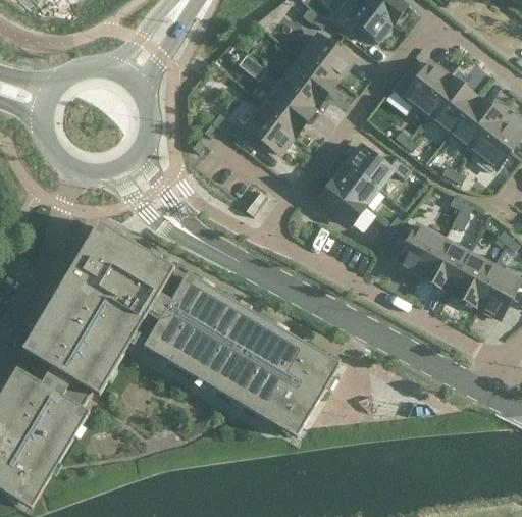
[(345,0),(330,18),(351,34),(359,24),(379,40),(394,20),(367,0),(345,0)]
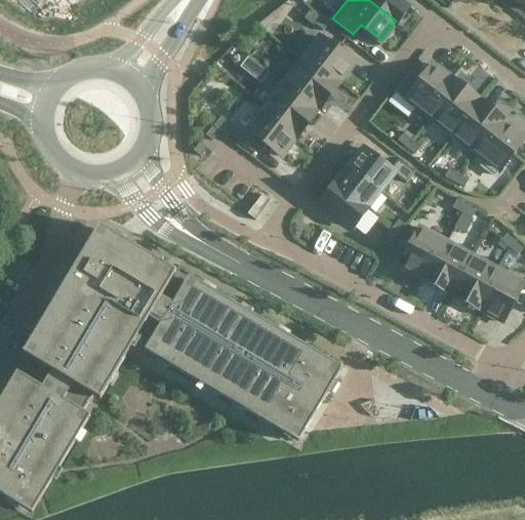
[(369,0),(396,21),(411,1),(410,0),(369,0)]
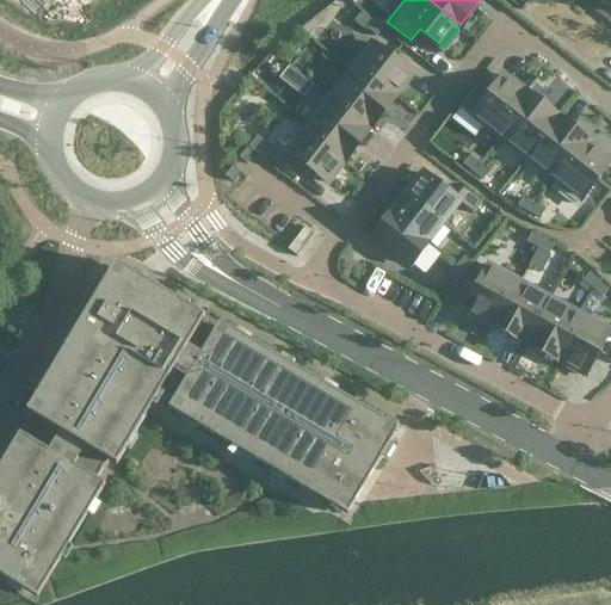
[(372,16),(366,23),(376,31),(382,23),(372,14),(372,16)]
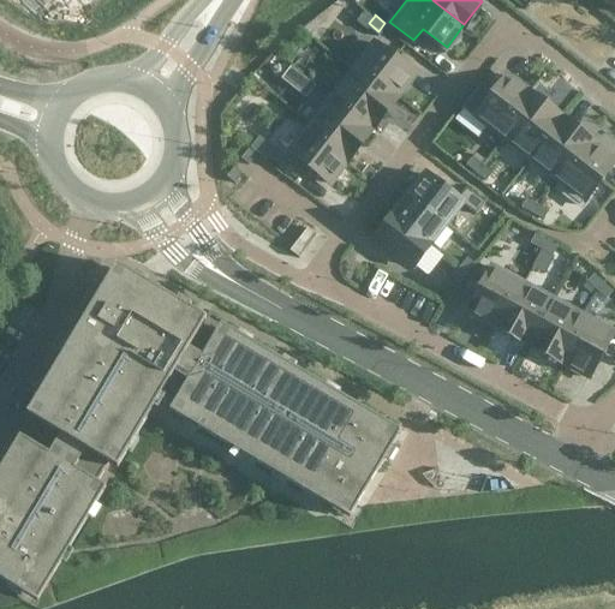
[(376,35),(348,70),(369,87),(378,75),(400,91),(417,69),(376,35)]
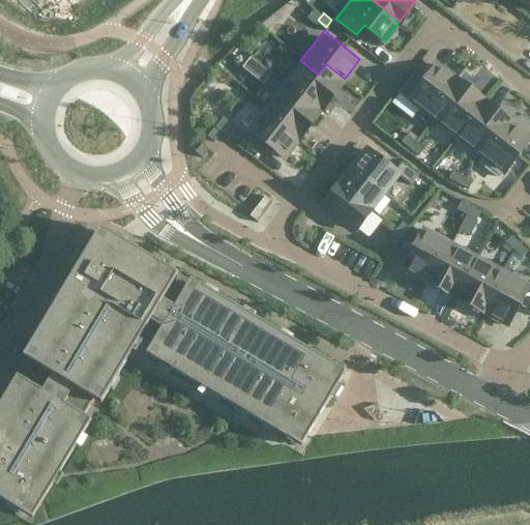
[(251,54),(243,64),(249,68),(257,58),(251,54)]
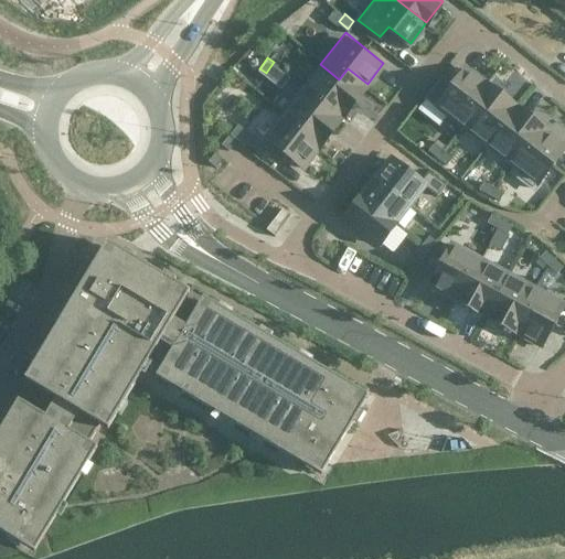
[(441,71),(424,94),(433,101),(432,103),(466,129),(482,107),(471,98),(487,78),(465,61),(451,78),(441,71)]
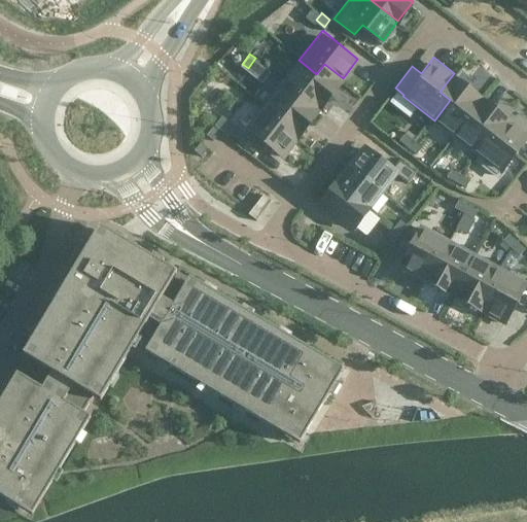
[(299,60),(284,78),(320,107),(343,78),(324,64),(316,74),(299,60)]
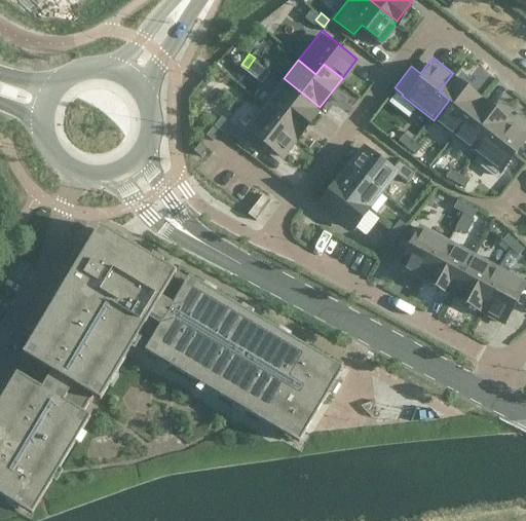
[(449,100),(434,120),(451,134),(482,95),(456,75),(453,73),(439,91),(449,100)]
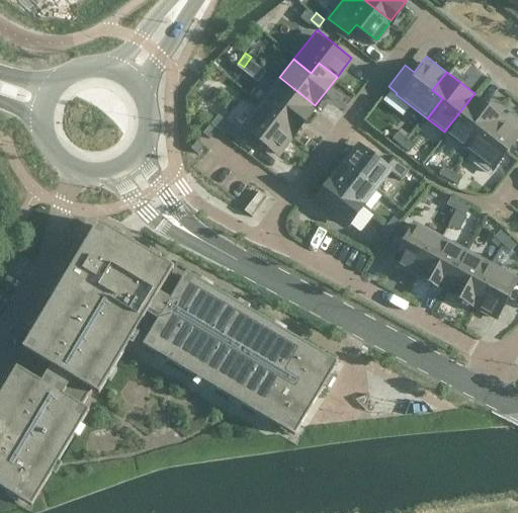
[(275,118),(292,133),(315,105),(279,77),(267,92),(284,106),(275,118)]
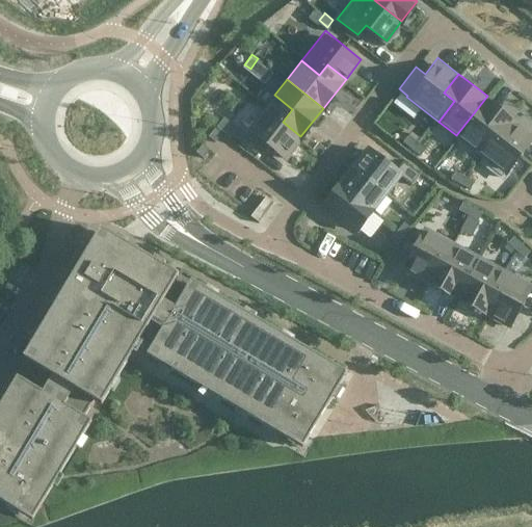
[(250,126),(287,154),(300,136),(283,122),(292,109),(274,95),(250,126)]
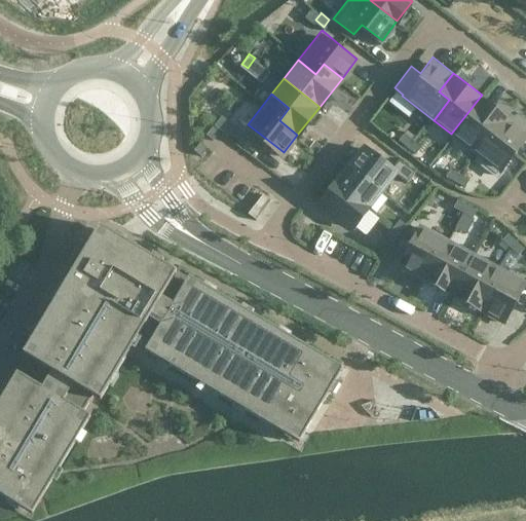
[(482,95),(451,134),(468,147),(484,127),(495,136),(510,116),(482,95)]
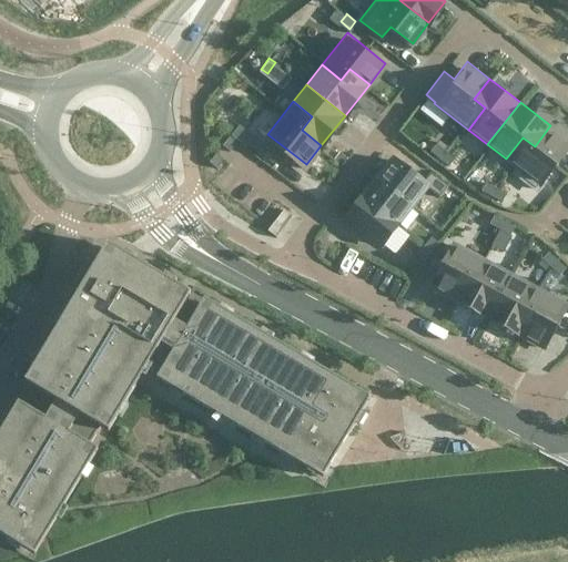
[(523,138),(506,159),(515,165),(511,170),(537,190),(543,183),(541,182),(567,147),(567,139),(550,125),(535,146),(523,138)]
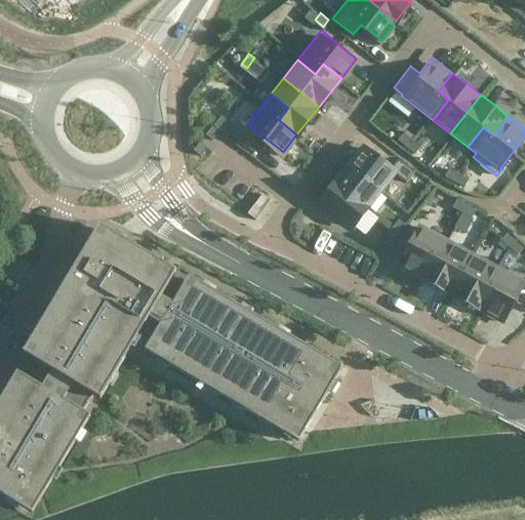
[(212,122),(205,130),(212,136),(219,127),(212,122)]
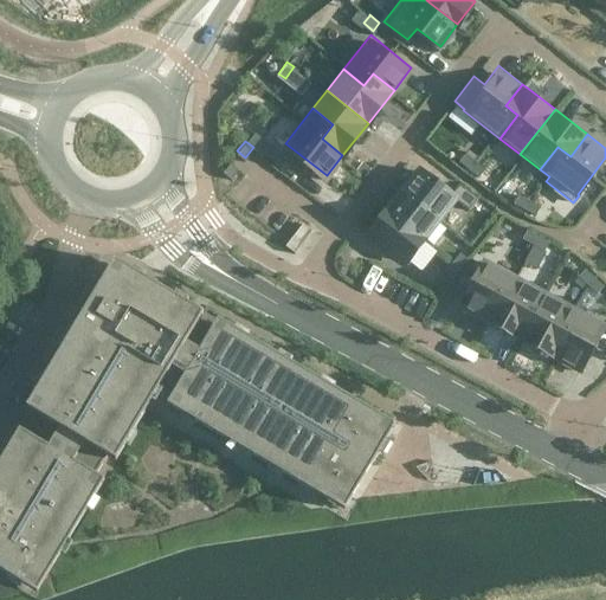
[(270,142),(263,150),(274,159),(279,150),(270,142)]
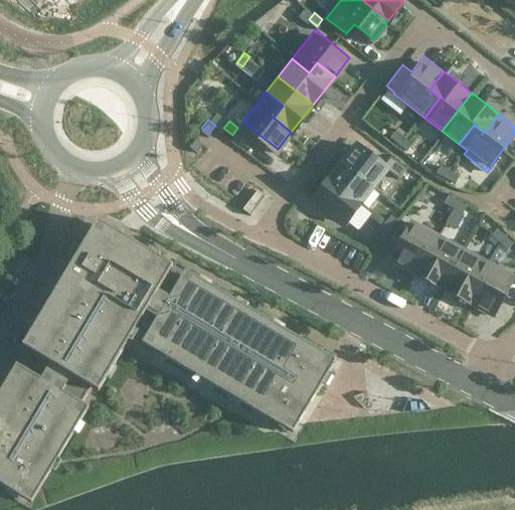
[(395,127),(389,134),(398,141),(403,134),(395,127)]
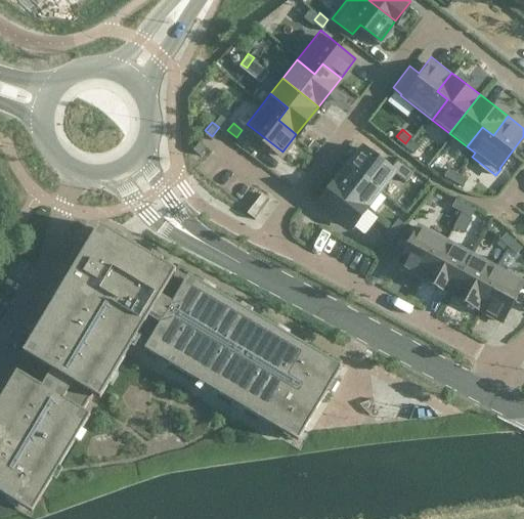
[(410,136),(405,143),(413,149),(419,142),(410,136)]
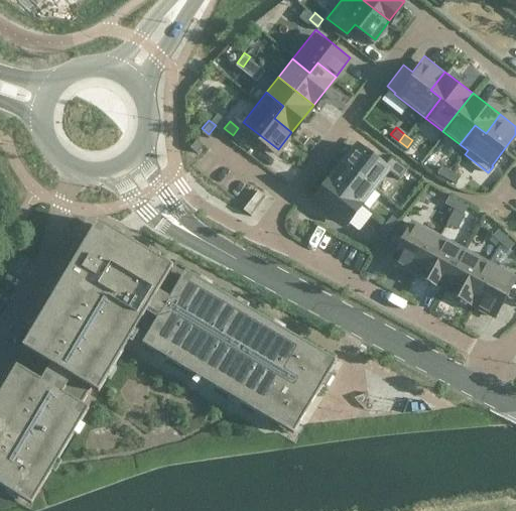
[(197,135),(189,144),(197,149),(204,140),(197,135)]
